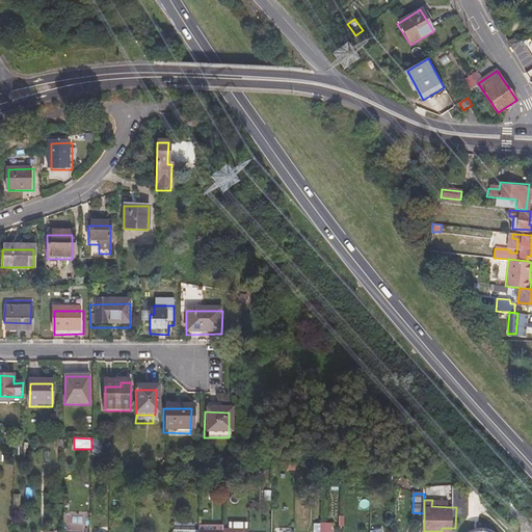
[(482,512),(481,525),(503,526),(505,509),(489,508),(489,512),(482,512)]
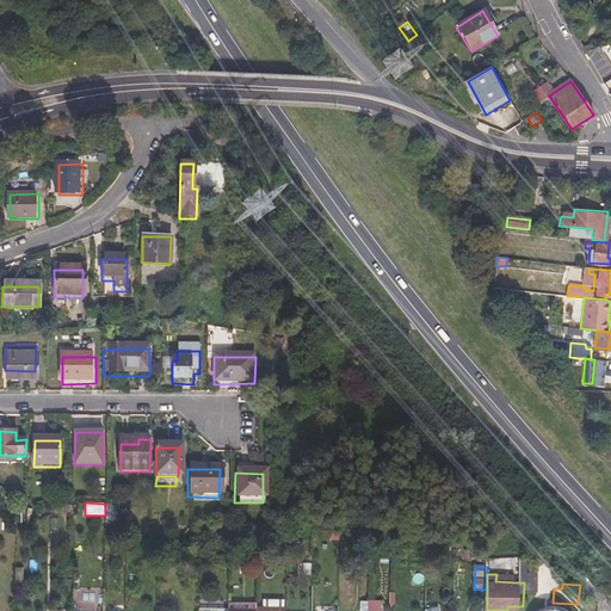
[(368,610),(381,610),(381,599),(369,599),(368,610)]
